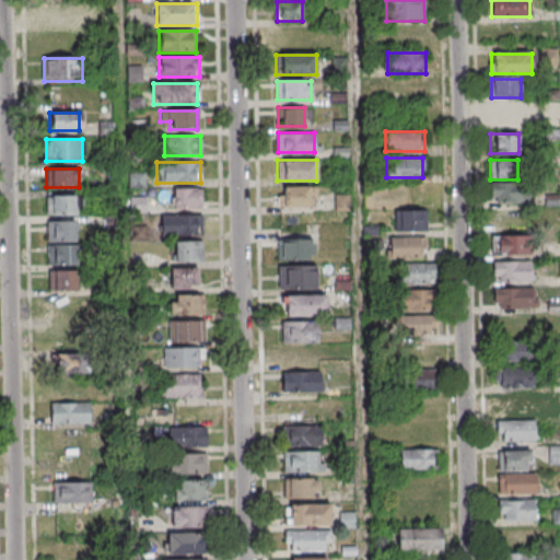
[(527,202),(527,183),(493,183),(493,202),(527,202)]
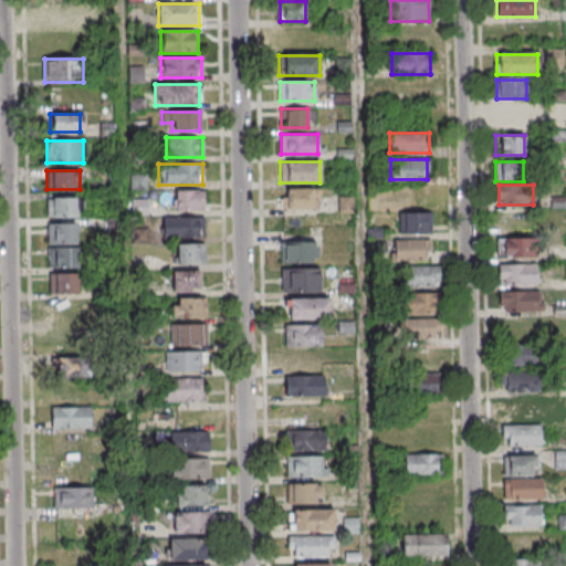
[(320,187),(281,187),(281,209),(320,209),(320,187)]
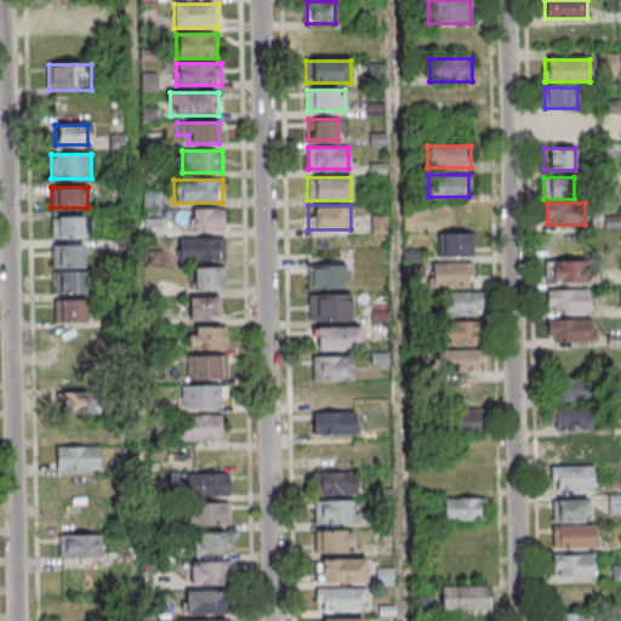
[(223,209),(191,209),(191,232),(223,232),(223,209)]
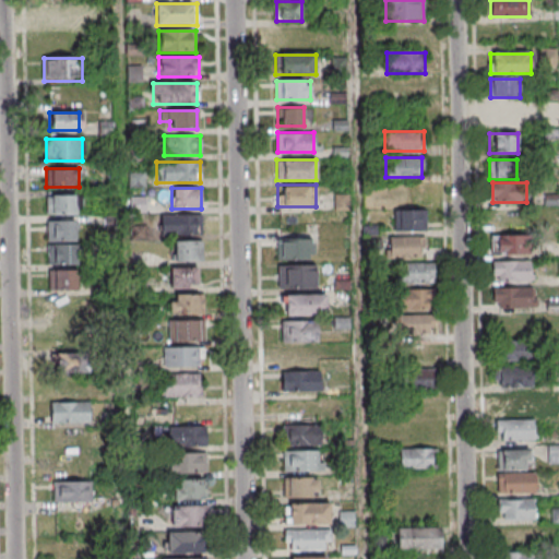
[(81,193),(47,193),(47,214),(81,214),(81,193)]
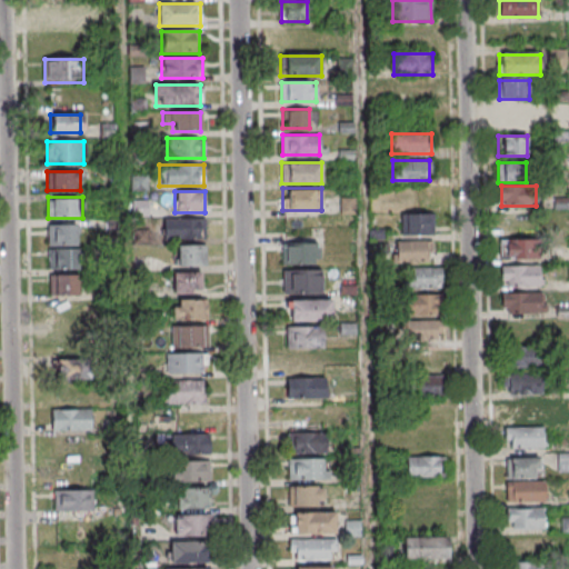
[(432,213),(400,213),(400,235),(432,235),(432,213)]
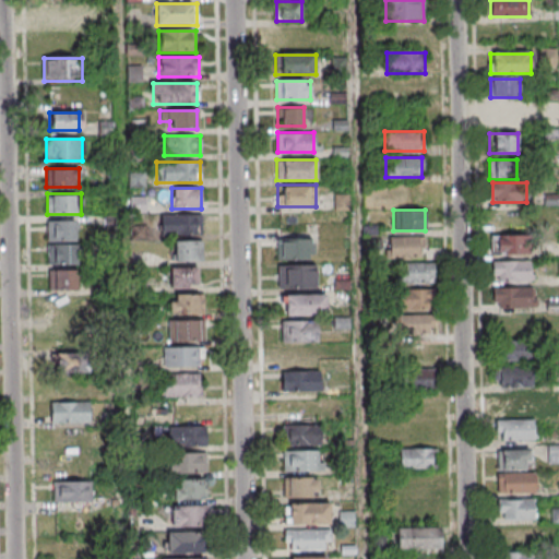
[(201,215),(161,215),(161,236),(201,236),(201,215)]
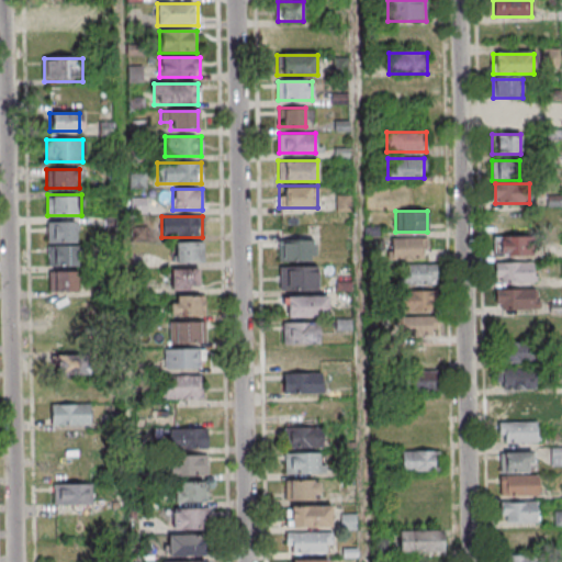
[(47,242),(75,242),(75,221),(47,221),(47,242)]
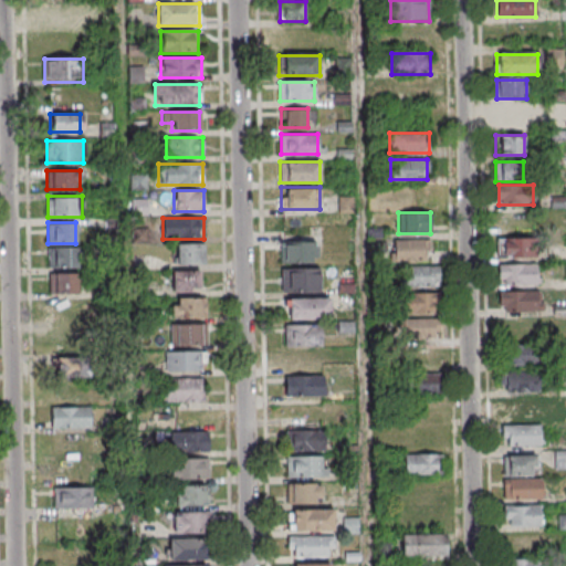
[(496,238),(496,258),(535,258),(535,238),(496,238)]
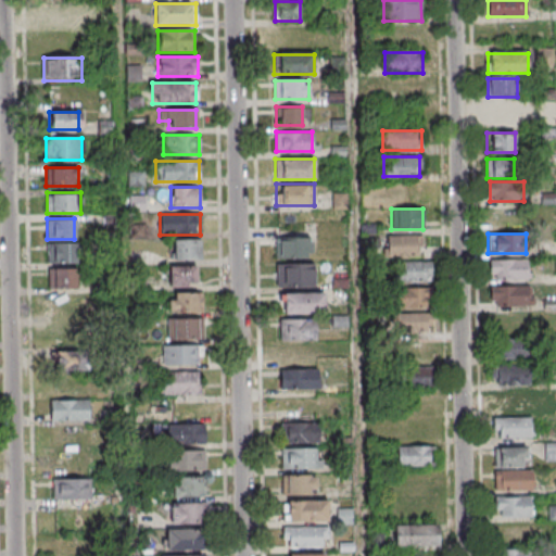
[(386,257),(422,257),(422,236),(386,236),(386,257)]
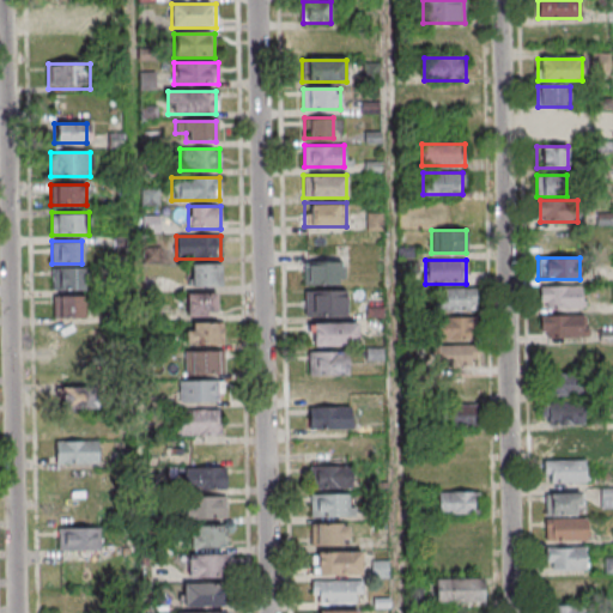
[(343,261),(304,261),(304,284),(343,284),(343,261)]
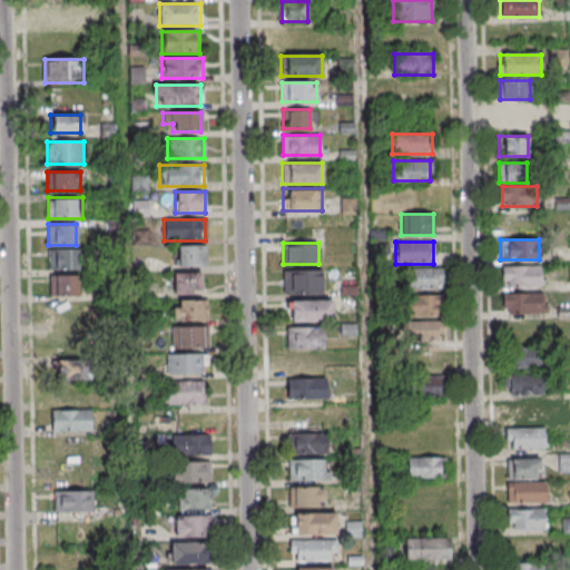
[(206,246),(176,246),(176,267),(206,267),(206,246)]
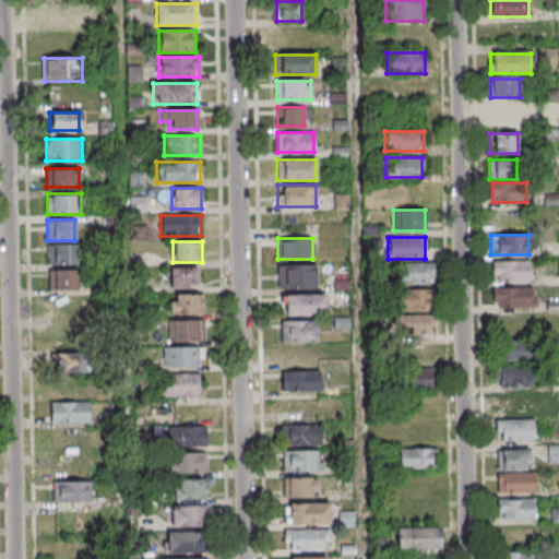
[(47,264),(76,264),(76,244),(47,244),(47,264)]
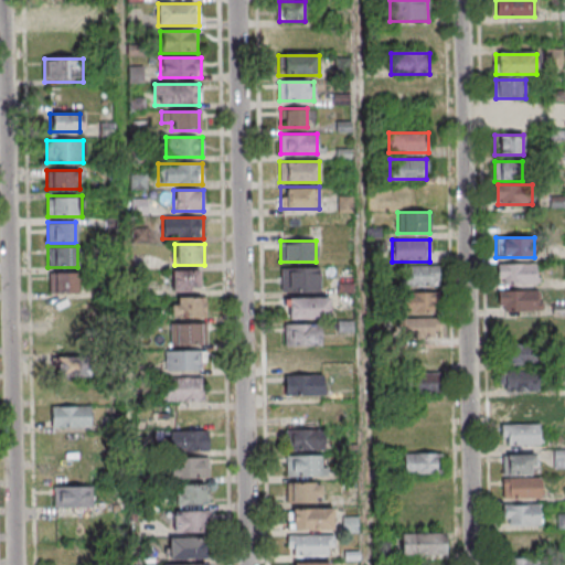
[(497,264),(497,284),(536,284),(536,264),(497,264)]
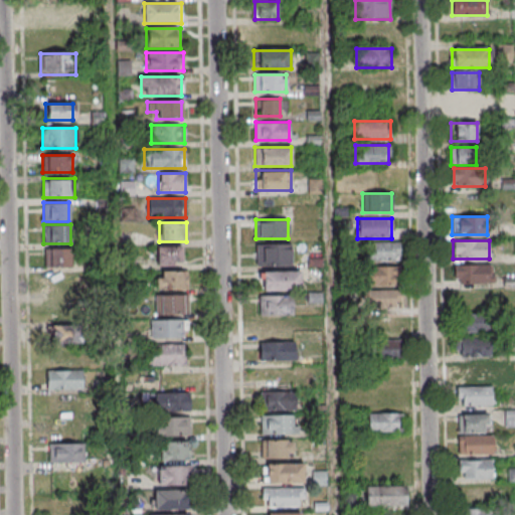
[(291,266),(291,243),(255,243),(255,266),(291,266)]
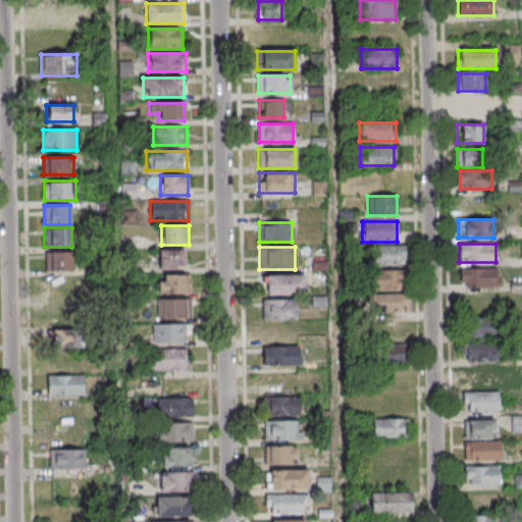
[(405,266),(405,248),(370,248),(370,266),(405,266)]
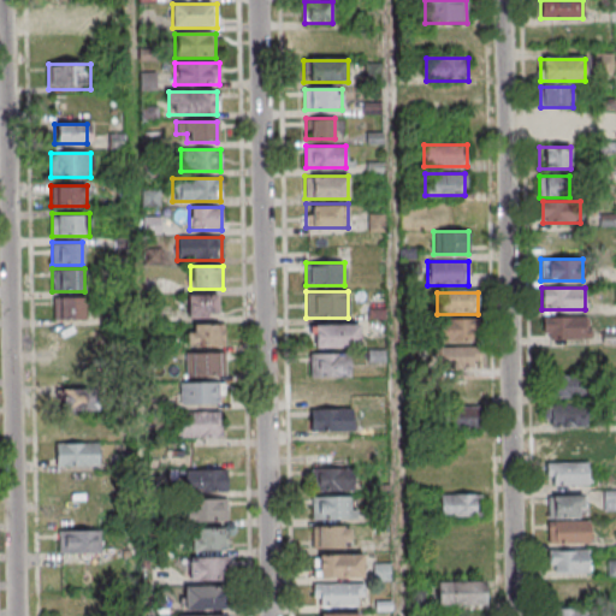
[(187,296),(187,318),(219,318),(219,296),(187,296)]
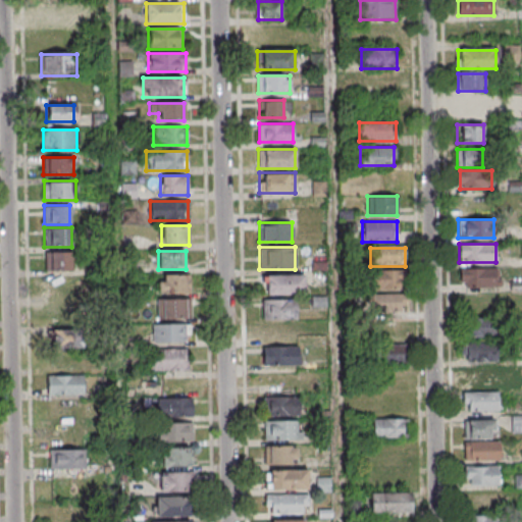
[(44,270),(77,270),(77,252),(44,252),(44,270)]
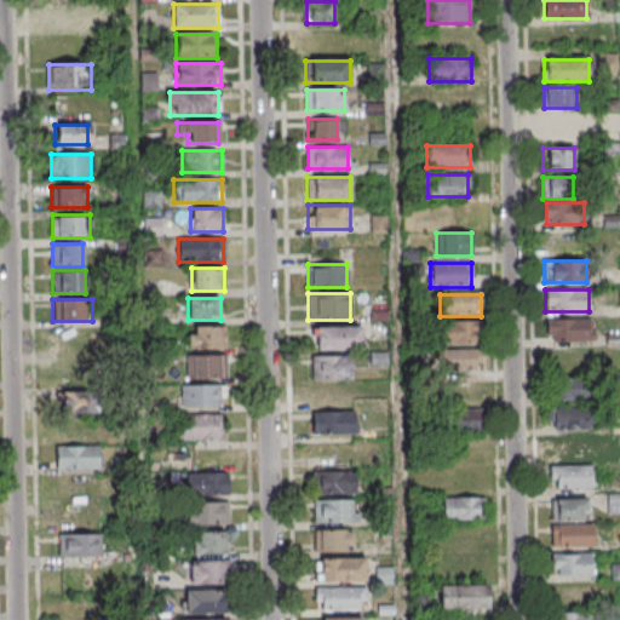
[(546,319),(546,342),(593,340),(593,319),(546,319)]
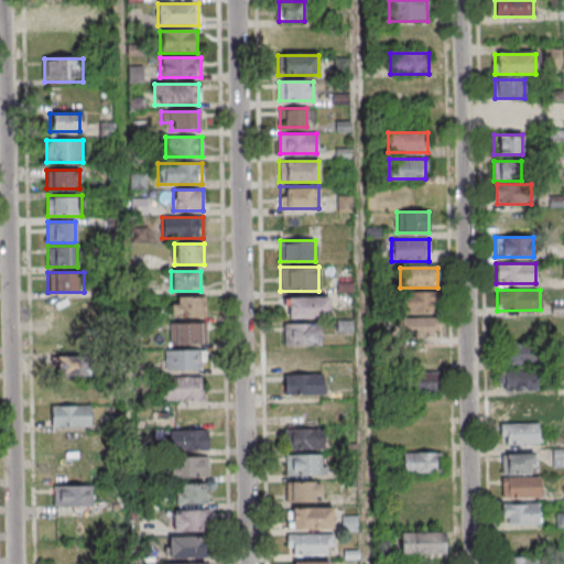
[(401,313),(436,313),(436,294),(401,294),(401,313)]
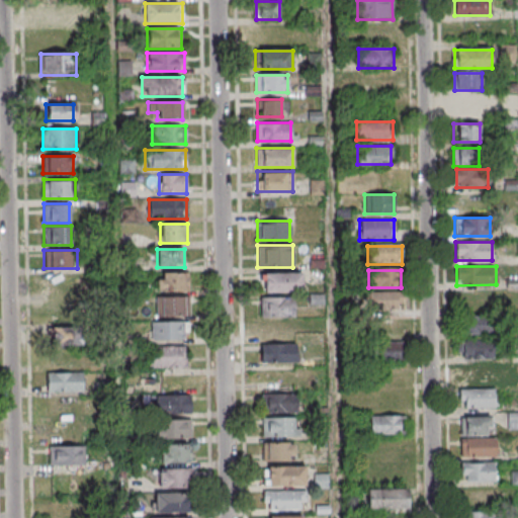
[(157,291),(184,291),(184,273),(157,273),(157,291)]
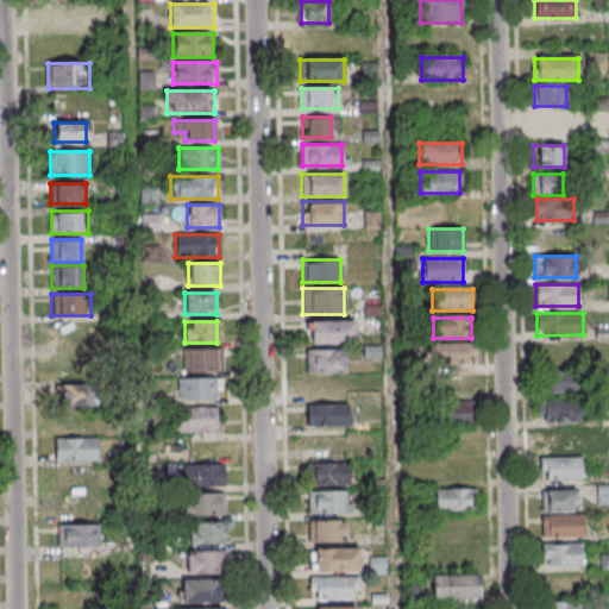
[(311,344),(356,344),(356,321),(311,321),(311,344)]
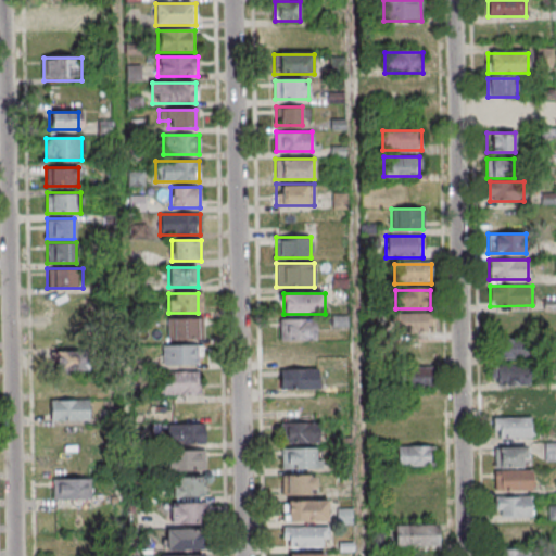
[(431,315),(395,315),(395,332),(431,332),(431,315)]
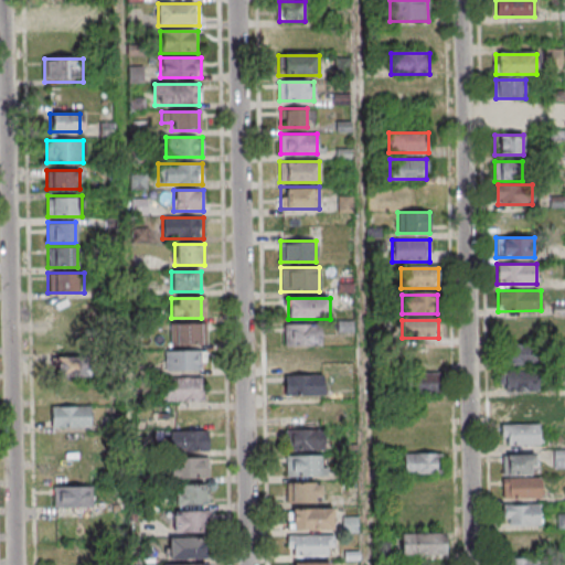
[(169,323),(169,344),(201,344),(201,323),(169,323)]
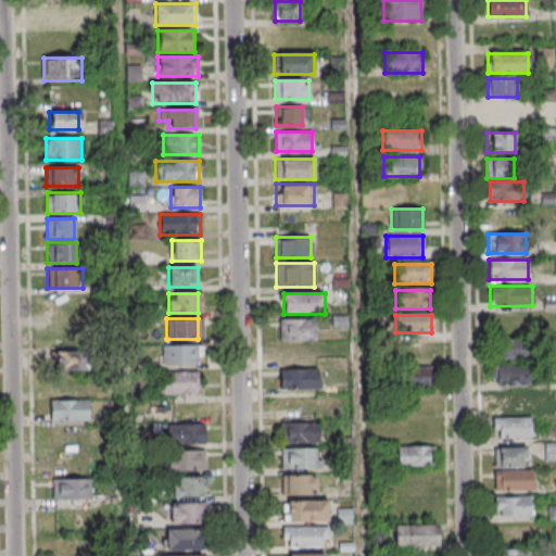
[(316,339),(316,318),(279,318),(279,339),(316,339)]
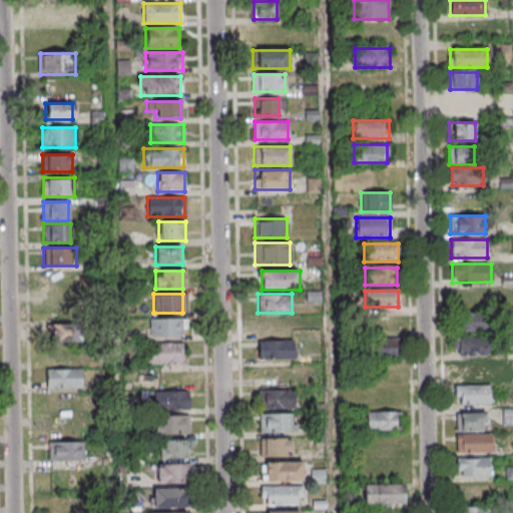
[(258,316),(258,335),(293,335),(293,316),(258,316)]
